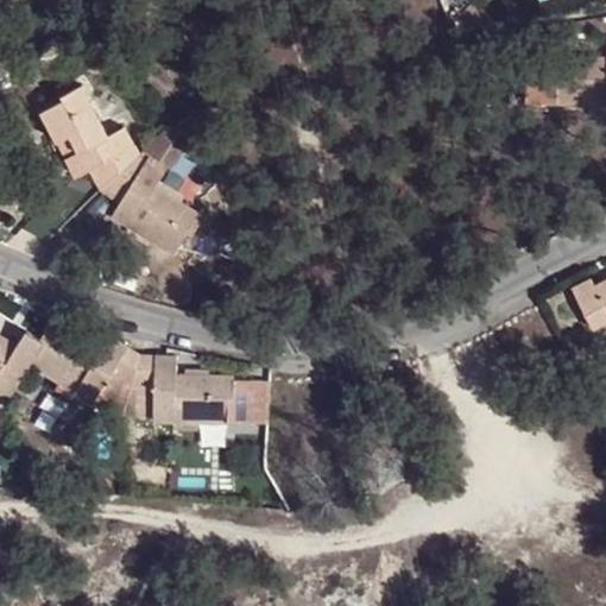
[(471,4),(460,14),(480,35),(499,31),(471,4)]
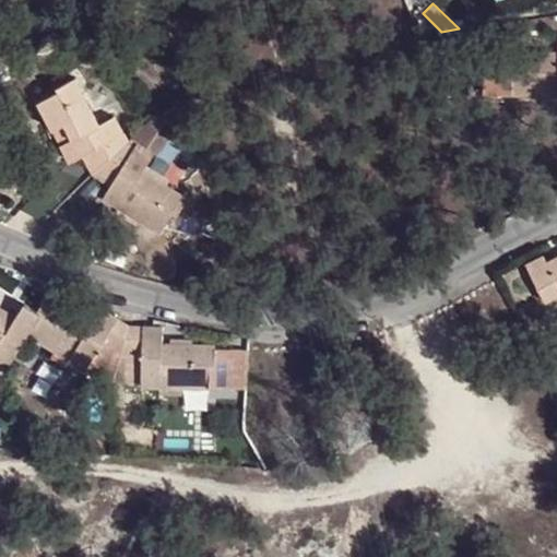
[(508,52),(511,52),(511,48),(484,47),(482,96),(512,96),(512,72),(507,72),(508,52)]
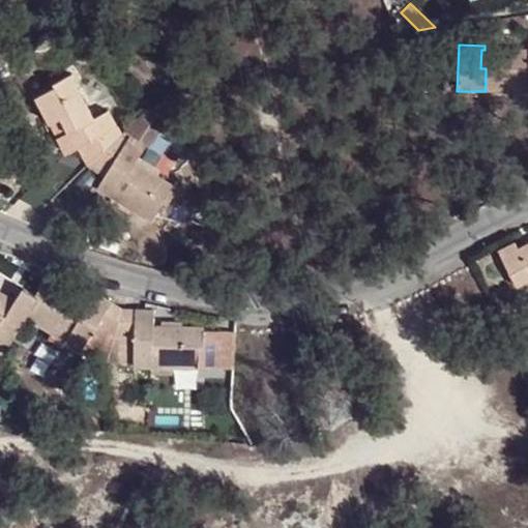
[(527,49),(485,50),(481,50),(480,68),(486,68),(486,91),(515,92),(516,80),(524,79),(524,69),(527,69),(527,49)]
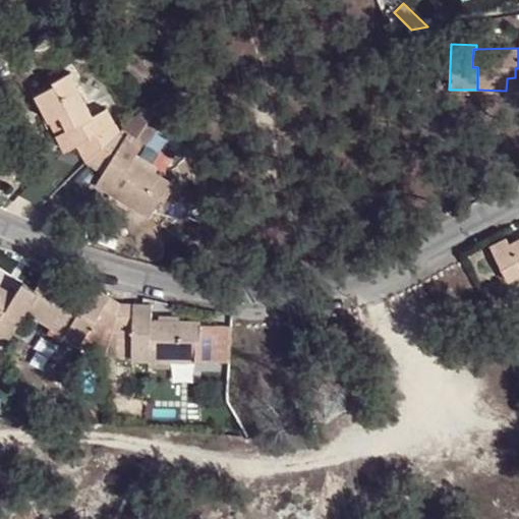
[(506,91),(518,90),(518,68),(515,68),(515,77),(507,78),(506,91)]
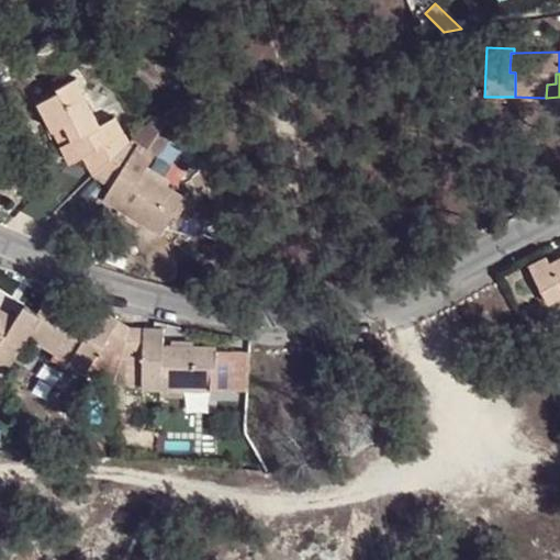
[(92,178),(93,178),(127,146),(126,144),(112,119),(98,125),(75,80),(57,88),(60,94),(37,105),(52,134),(63,129),(66,136),(77,132),(80,138),(59,149),(68,167),(82,159),(92,178)]
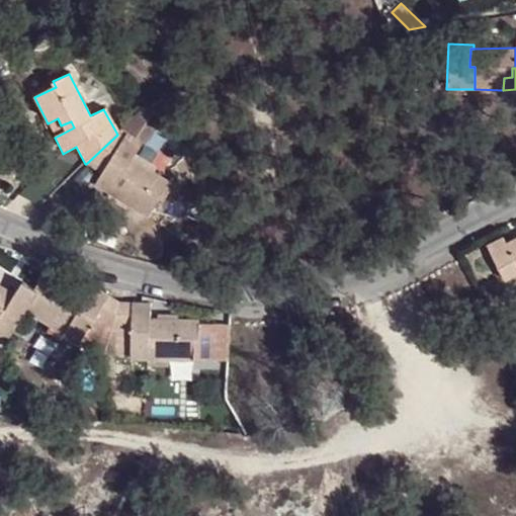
[(0,117),(9,113),(0,95),(0,117)]
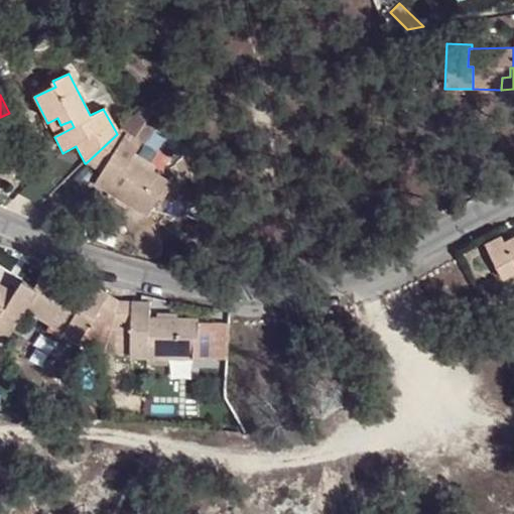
[(117,134),(138,147),(157,117),(144,108),(117,134)]
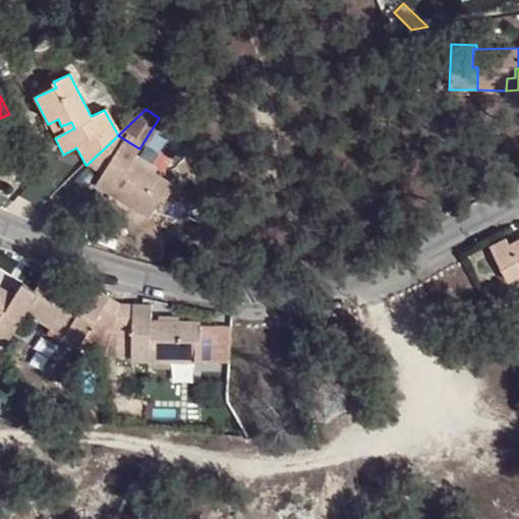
[(58,119),(48,124),(55,138),(74,128),(71,122),(61,126),(58,119)]
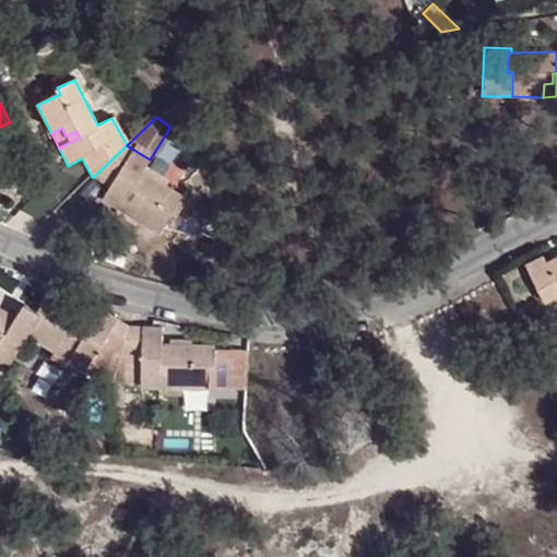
[(140,206),(132,218),(158,236),(170,214),(175,217),(186,201),(142,172),(150,160),(127,145),(93,177),(108,187),(102,199),(118,210),(131,190),(138,193),(132,202),(140,206)]
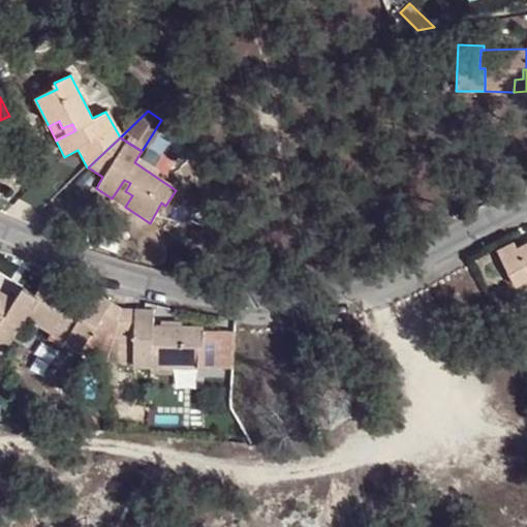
[(112,198),(125,207),(132,195),(125,191),(130,183),(124,180),(112,198)]
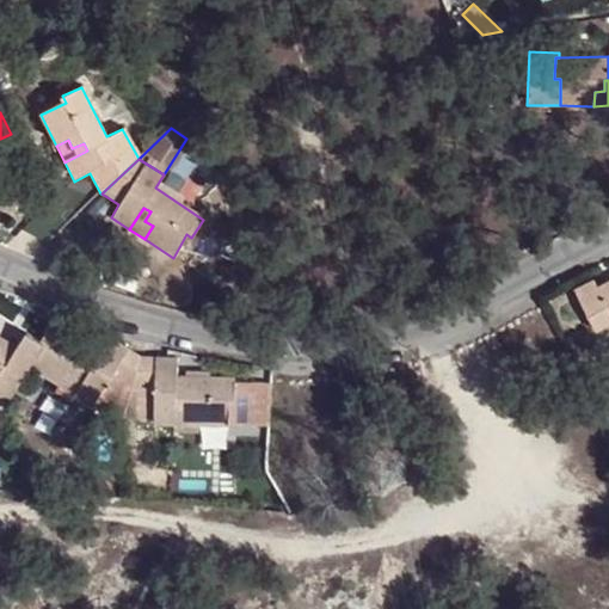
[(608,282),(595,289),(591,282),(574,291),(595,331),(608,325),(608,319),(604,309),(608,306),(608,282)]
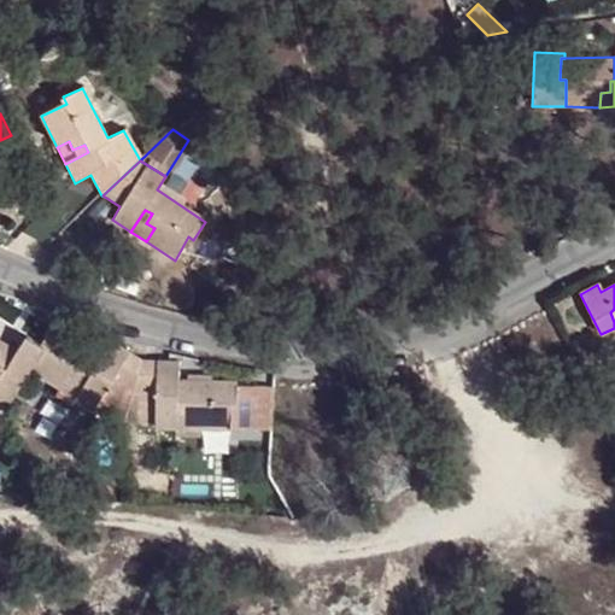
[(101,356),(52,328),(40,347),(44,351),(30,372),(59,388),(68,375),(76,379),(81,372),(88,376),(75,397),(94,408),(105,390),(118,398),(124,388),(132,393),(141,361),(111,344),(101,356)]
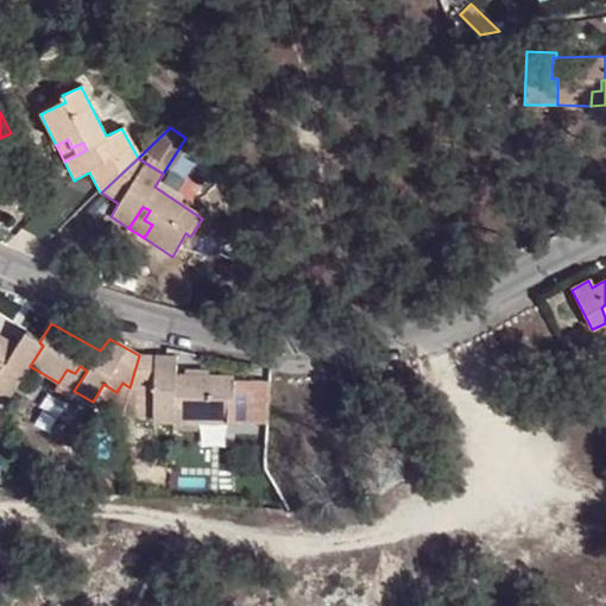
[(17,345),(0,334),(0,367),(4,370),(0,374),(0,397),(6,402),(30,366),(43,346),(39,342),(25,333),(17,345)]
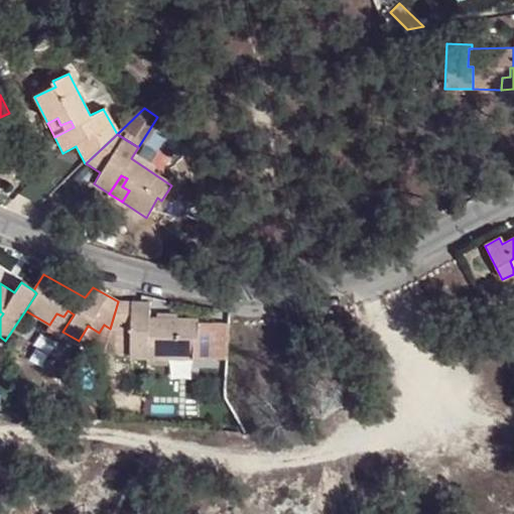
[(110,329),(102,354),(129,355),(129,358),(146,359),(147,337),(153,338),(153,346),(162,347),(162,359),(190,361),(191,341),(195,340),(196,319),(148,318),(147,303),(118,301),(110,329)]
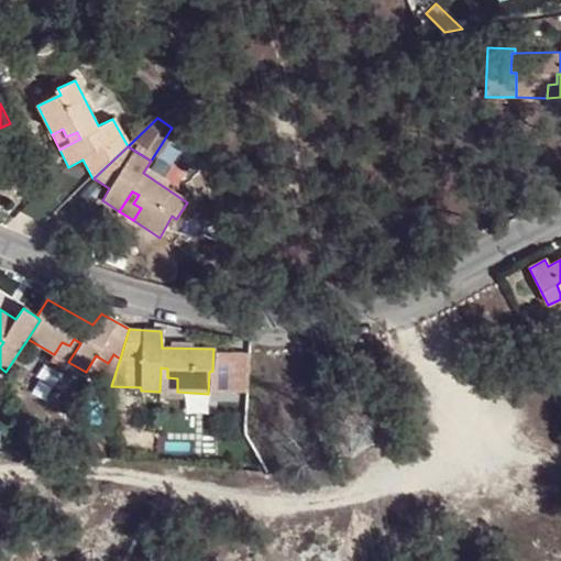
[(54,354),(68,362),(80,343),(74,339),(69,345),(62,342),(54,354)]
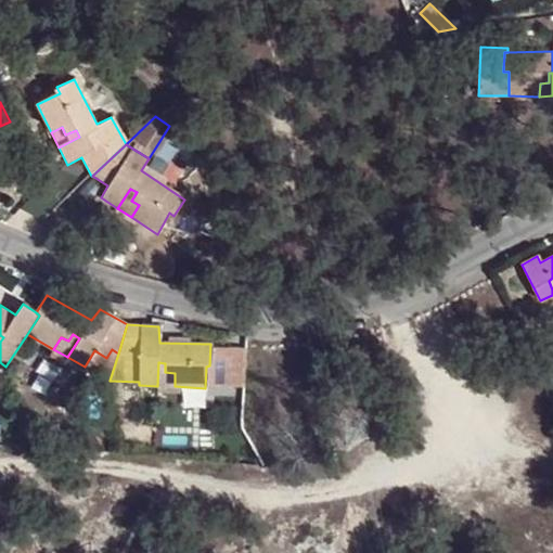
[(158,362),(157,386),(157,391),(174,393),(175,386),(175,373),(165,372),(165,363),(158,362)]
